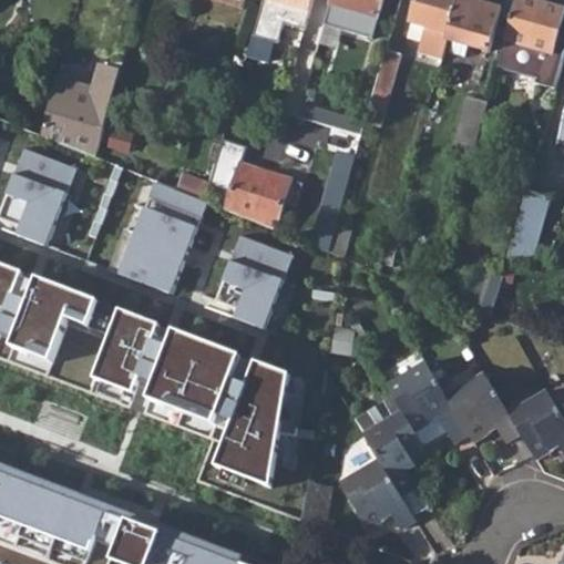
[(370,36),(377,16),(380,0),(327,0),(327,2),(321,21),(370,36)]
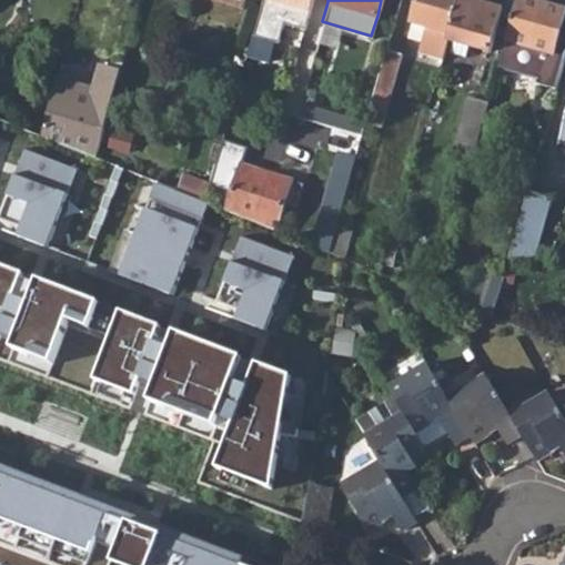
[(417,50),(441,58),(447,36),(456,0),(416,0),(411,19),(424,23),(417,50)]
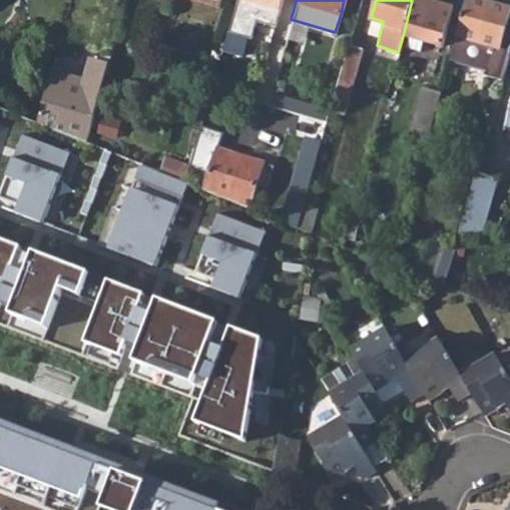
[(412,0),(404,32),(440,43),(452,5),(434,0),(412,0)]
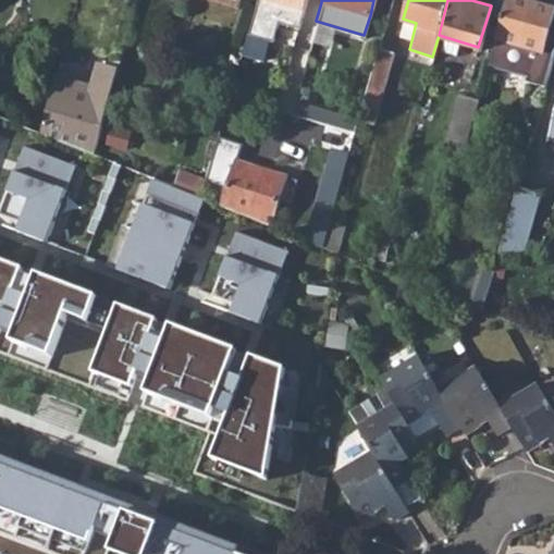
[(503,0),(485,63),(524,74),(522,81),(542,85),(553,44),(553,34),(545,33),(553,7),(530,0),(503,0)]
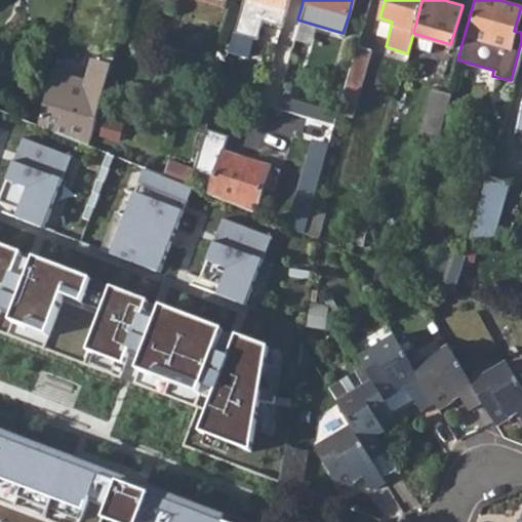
[(340,94),(356,99),(370,49),(356,44),(340,94)]
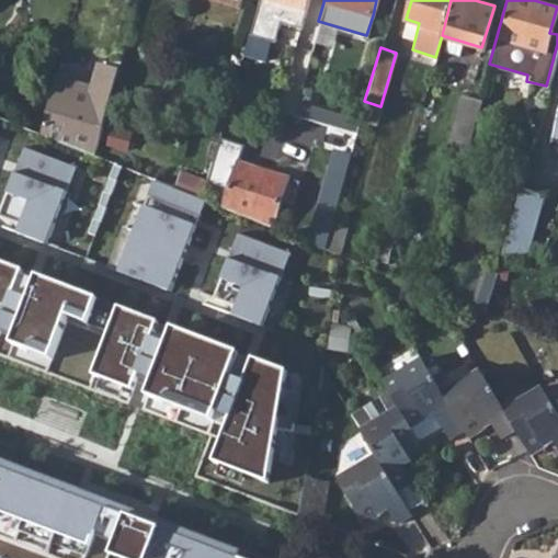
[(37,129),(89,150),(116,69),(97,63),(89,87),(53,76),(37,129)]
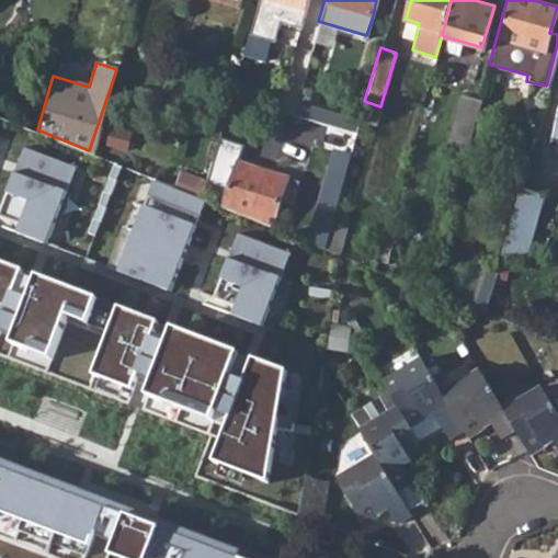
[(446,143),(465,149),(479,99),(460,93),(446,143)]
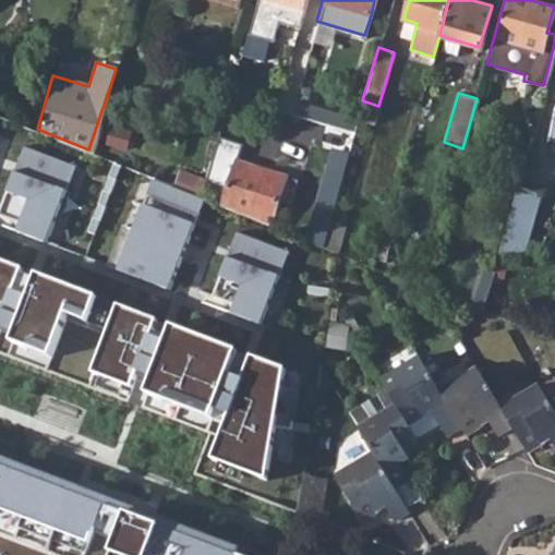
[(356,118),(292,98),(289,111),(352,130),(356,118)]
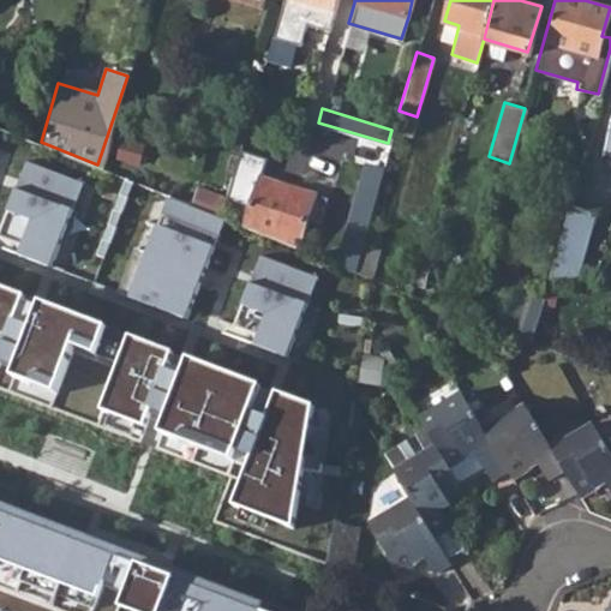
[(247,204),(241,223),(295,245),(305,216),(317,220),(324,196),(257,174),(263,156),(235,148),(222,192),(221,196),(247,204)]
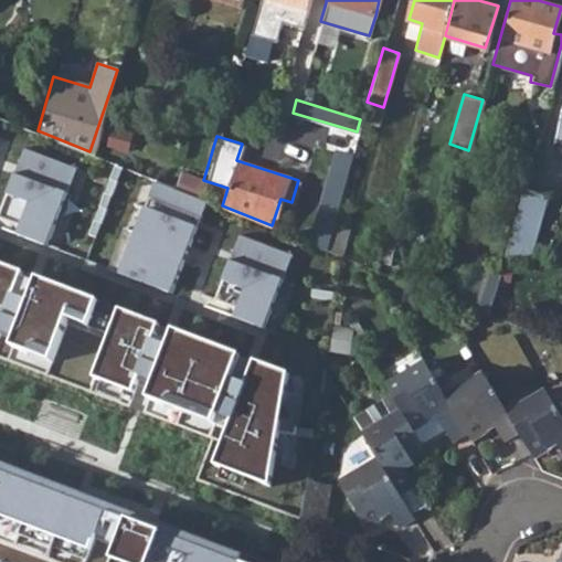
[(23,144),(0,201),(0,214),(17,222),(14,230),(44,242),(75,165),(23,144)]
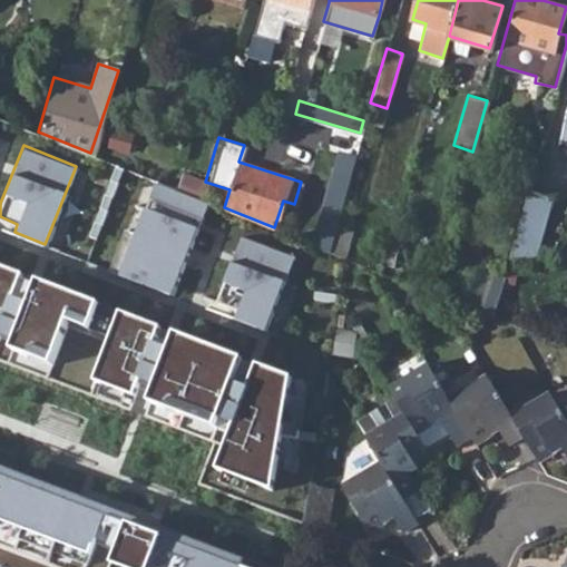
[(173,187),(201,197),(205,182),(206,178),(179,169),(173,187)]
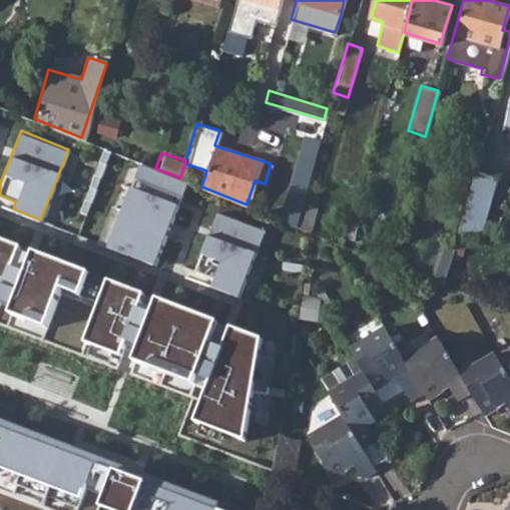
[(184,182),(135,163),(105,243),(154,263),(184,182)]
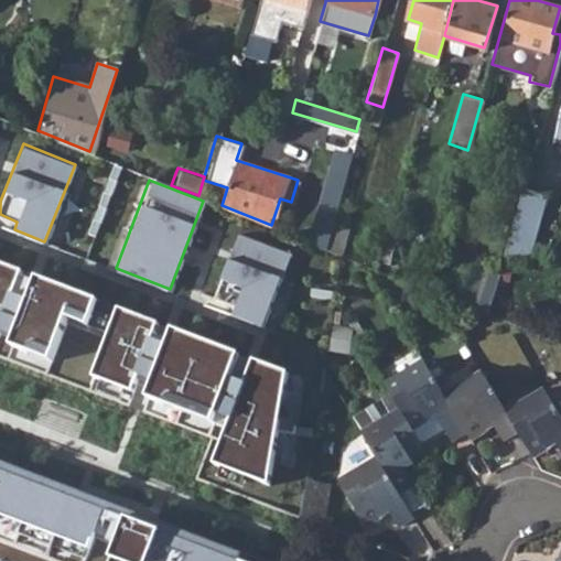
[(302,237),(323,246),(341,185),(325,181),(312,225),(306,224),(302,237)]
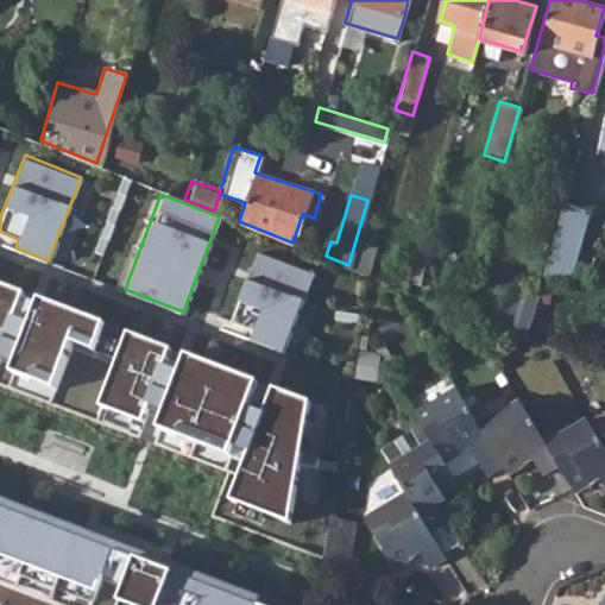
[(542,272),(565,279),(586,208),(562,201),(542,272)]
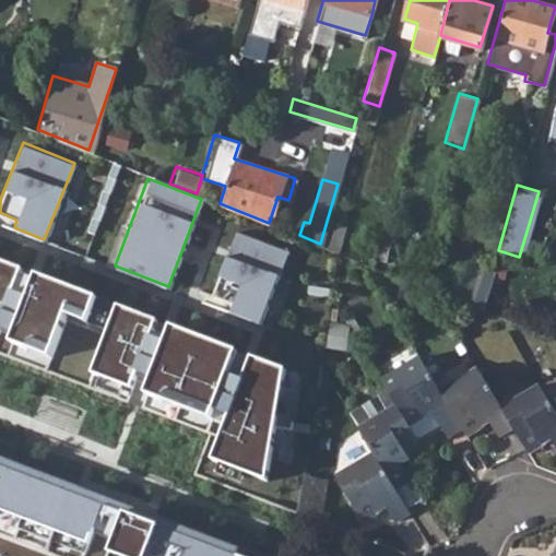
[(226,310),(259,322),(286,252),(234,232),(217,274),(238,282),(226,310)]
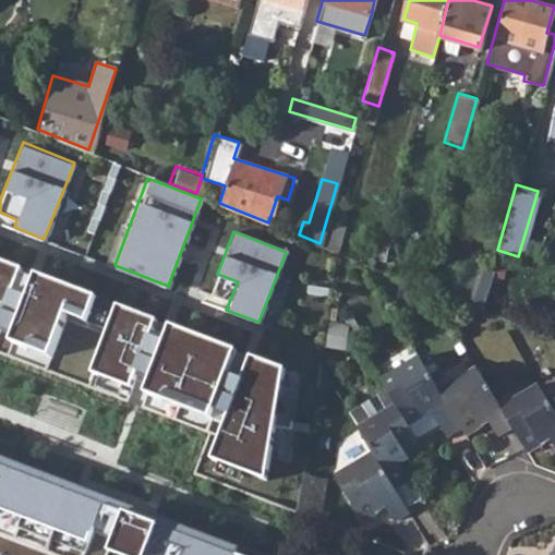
[(0,324),(14,329),(10,341),(49,357),(65,314),(88,323),(99,294),(36,269),(34,276),(23,272),(24,266),(0,256),(0,324)]
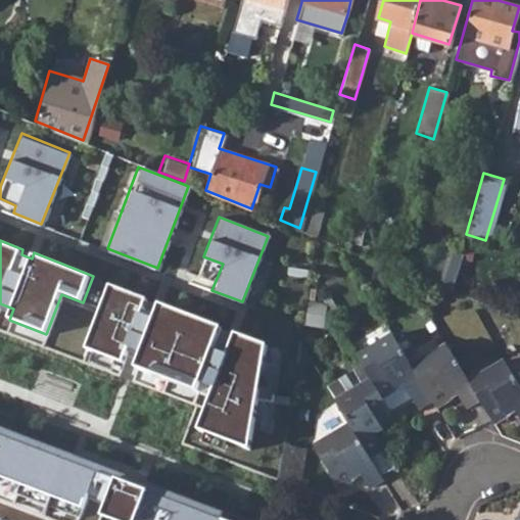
[(427,280),(450,290),(458,260),(434,252),(427,280)]
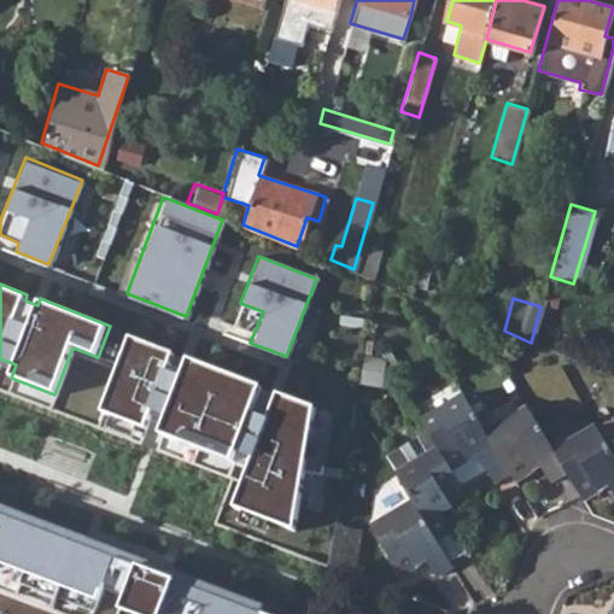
[(173,351),(128,334),(100,411),(118,419),(145,428),(173,351)]
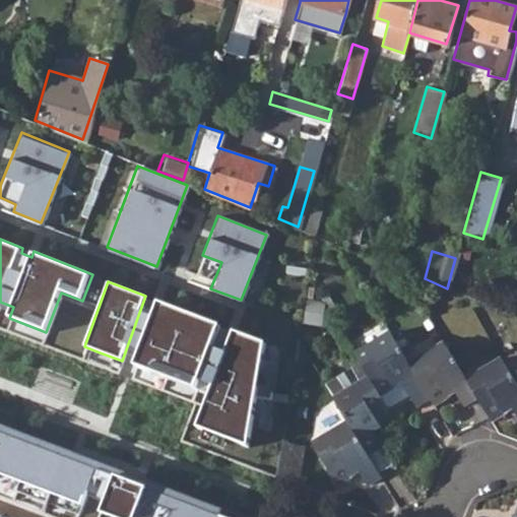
[(221,324),(157,300),(133,366),(197,389),(221,324)]
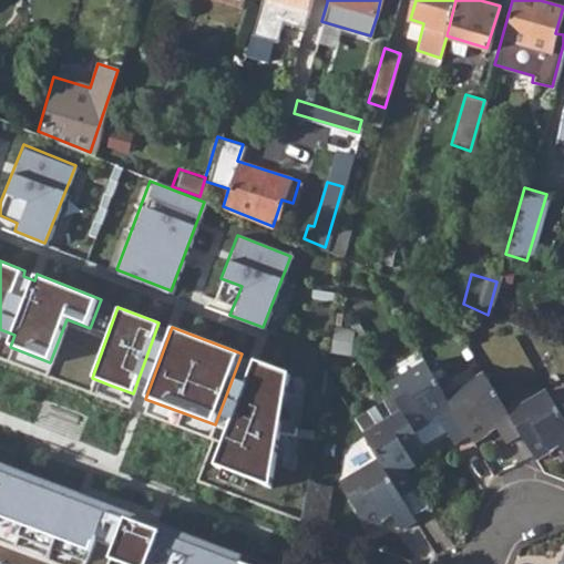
[(288,371),(253,359),(213,465),(269,488),(288,371)]
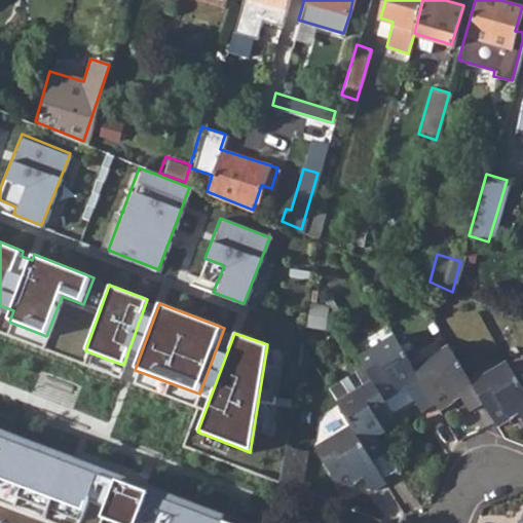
[(402,386),(410,399),(417,410),(432,402),(424,390),(411,369),(390,336),(356,358),(362,367),(371,381),(382,399),(402,386)]
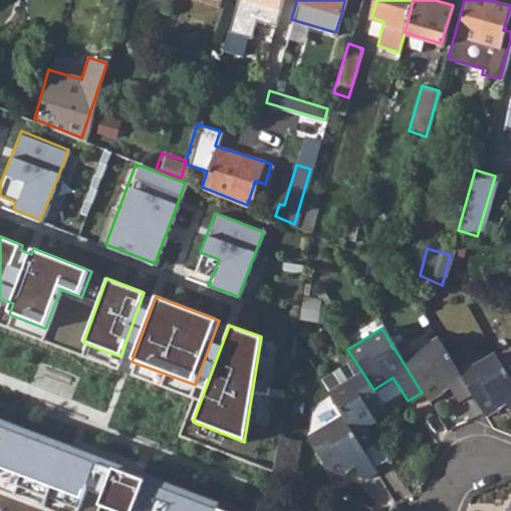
[(287,364),(303,365),(305,358),(292,338),(287,364)]
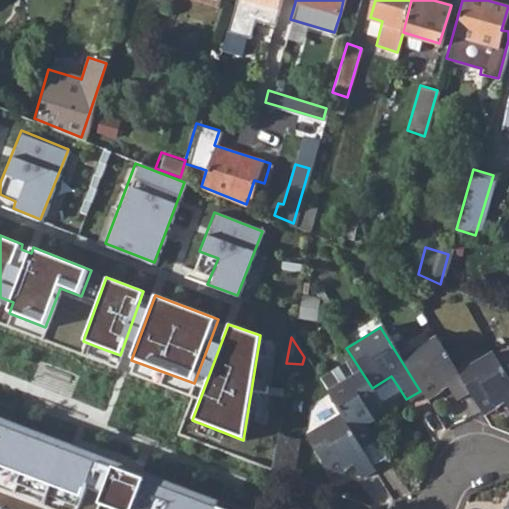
[(453,397),(468,389),(458,374),(435,337),(400,359),(413,380),(420,391),(424,398),(444,385),(453,397)]
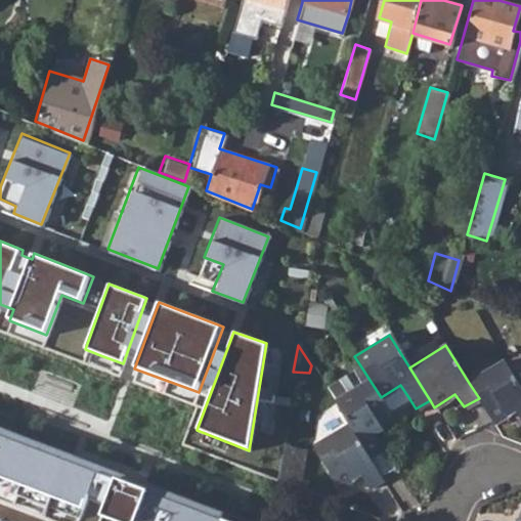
[(520,420),(520,390),(503,361),(469,383),(479,398),(493,423),(514,409),(520,420)]
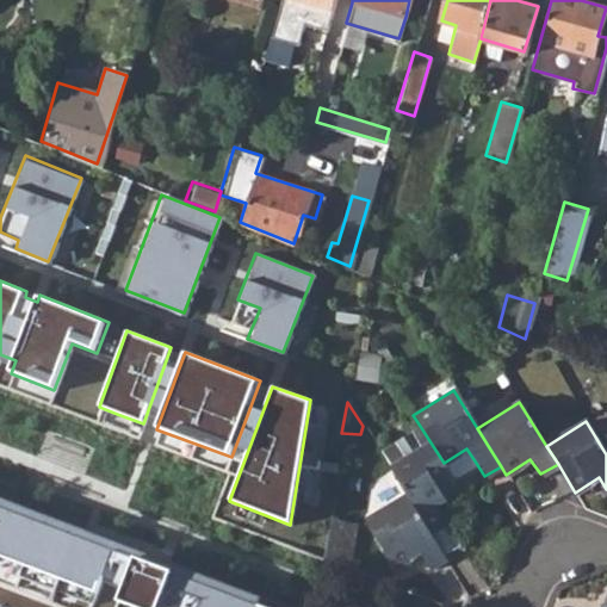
[(406,497),(429,532),(445,521),(435,505),(462,489),(453,477),(444,463),(431,443),(420,426),(378,453),(406,497)]
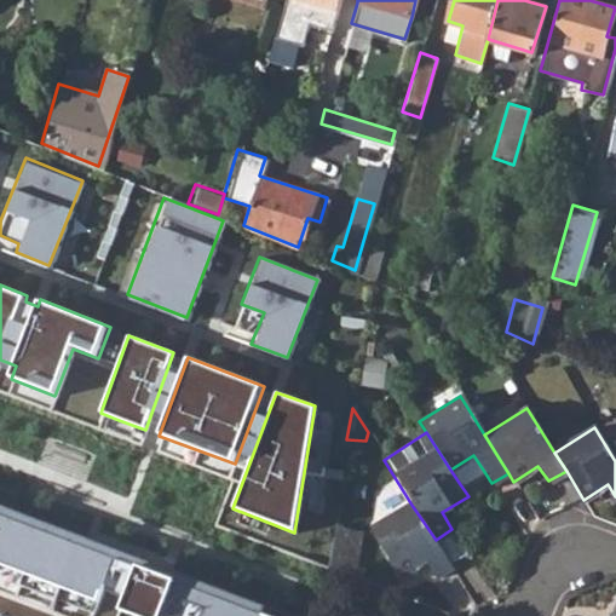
[(473,455),(450,470),(460,484),(483,470),(473,455)]
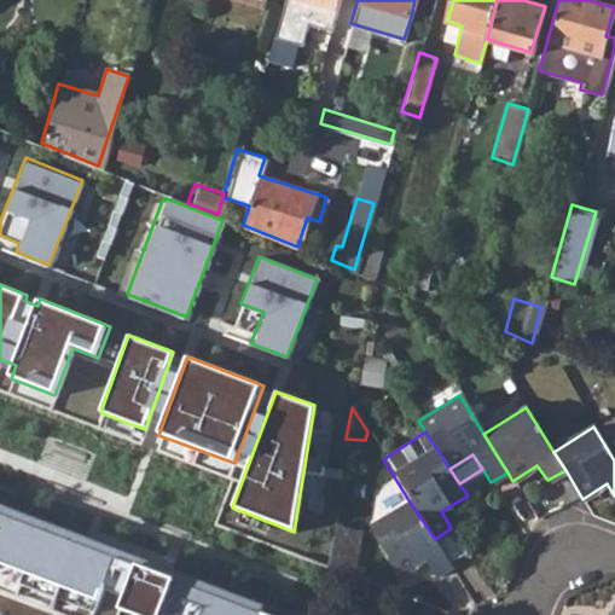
[(369,529),(399,579),(424,563),(435,579),(453,568),(435,539),(411,504),(369,529)]
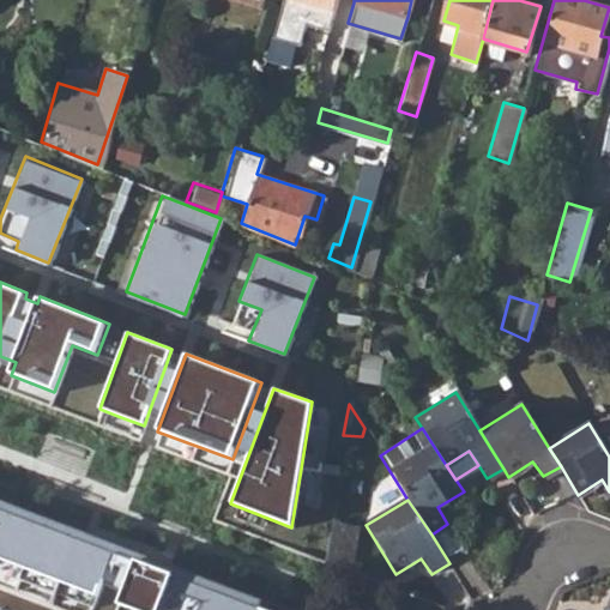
[(272,609),(0,506),(0,609),(272,609)]
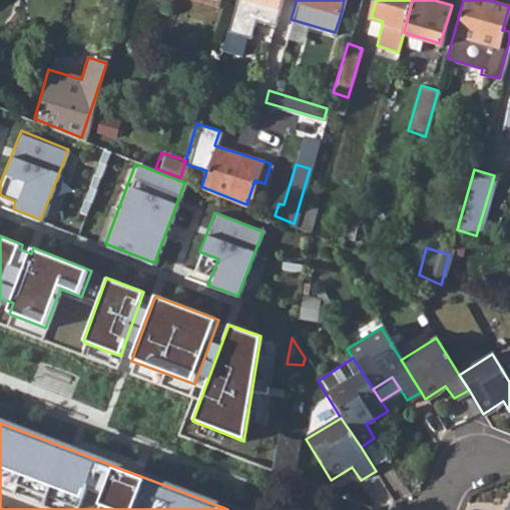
[(509,509),(509,494),(503,509),(489,509),(487,509),(509,509)]
